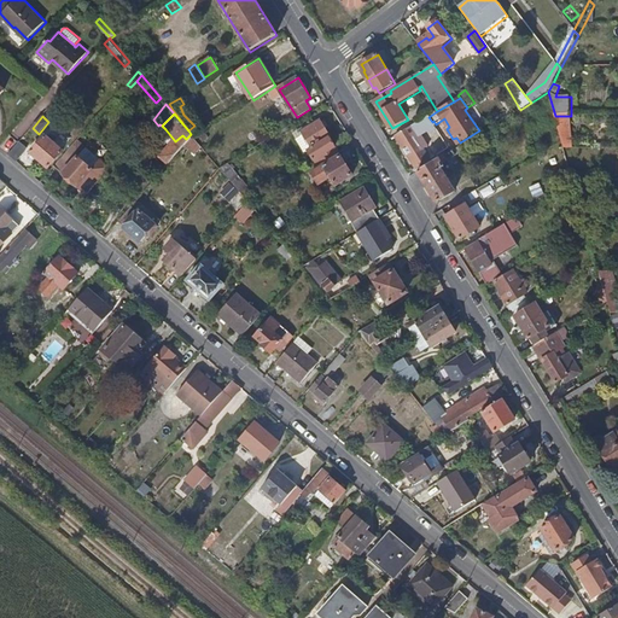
[(320,158),(337,147),(332,139),(333,138),(327,129),(330,126),(327,122),(324,122),(321,120),(301,133),(312,151),(310,152),(315,161),(320,158)]
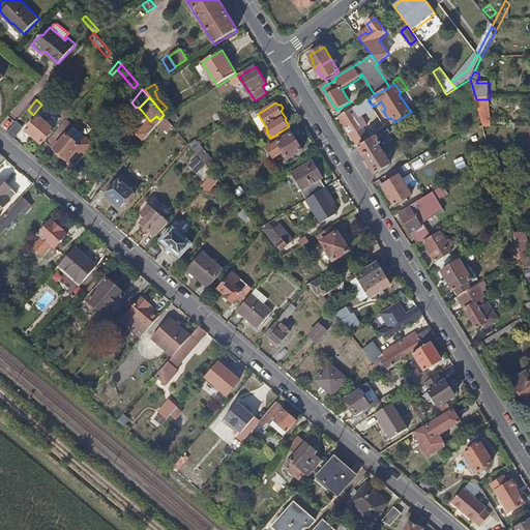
[(366,109),(363,104),(354,109),(355,111),(342,119),(358,145),(367,139),(366,137),(369,135),(365,128),(362,130),(358,123),(361,122),(359,119),(361,118),(358,114),(366,109)]
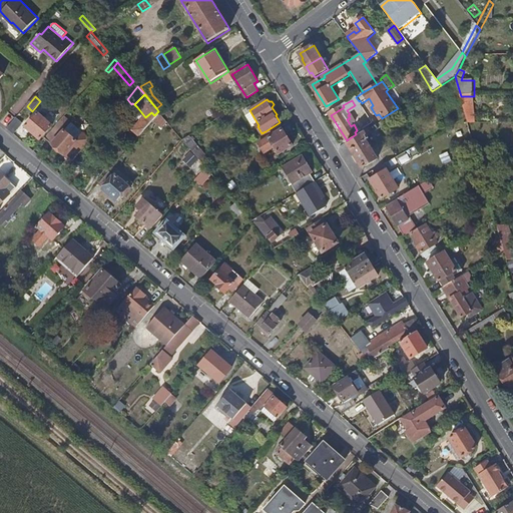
[(145,117),(137,107),(133,111),(142,121),(134,130),(141,136),(154,121),(160,113),(158,111),(154,115),(151,112),(145,117)]
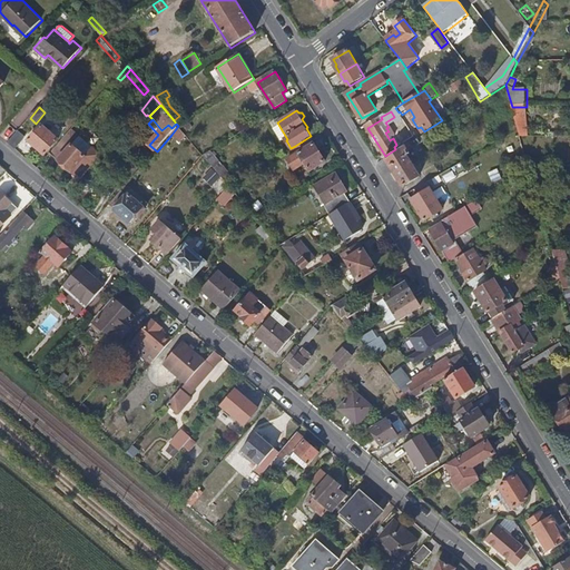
[(528,136),(526,124),(524,119),(516,120),(519,137),(528,136)]
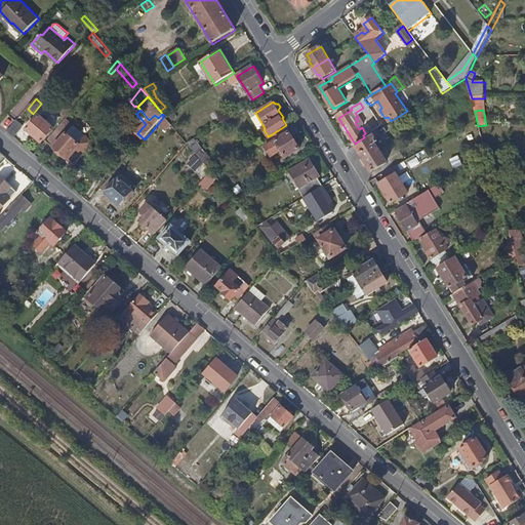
[(40,115),(28,129),(42,143),(55,128),(40,115)]
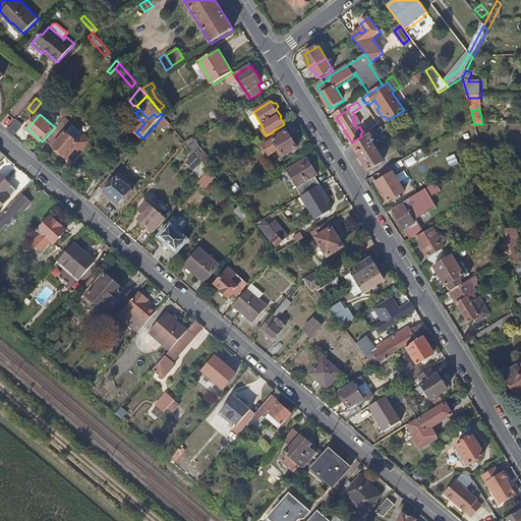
[(163,115),(157,123),(165,130),(171,124),(167,120),(165,117),(163,115)]
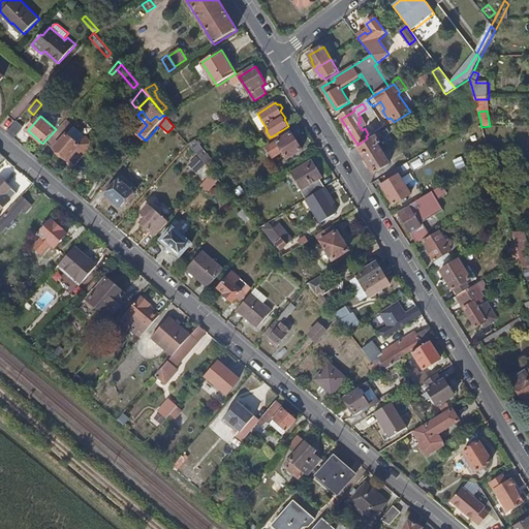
[(67,120),(48,143),(75,166),(95,144),(87,136),(80,145),(68,135),(75,127),(67,120)]
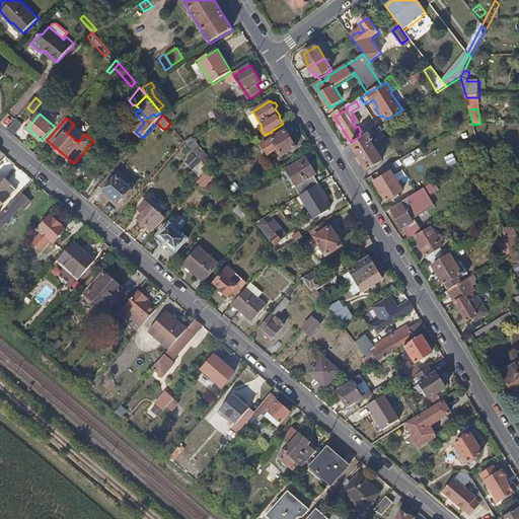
[(8,130),(15,136),(22,128),(23,124),(17,119),(8,130)]
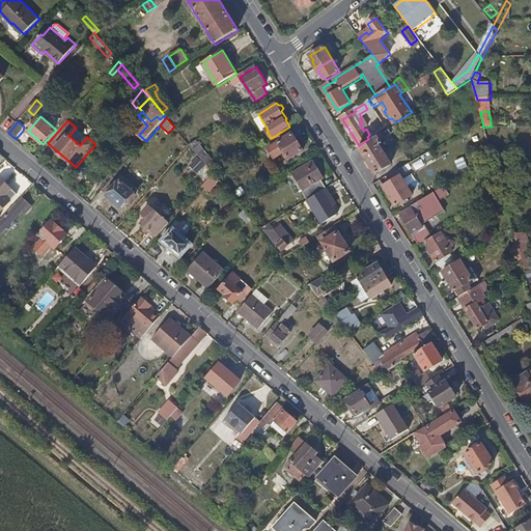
[(305,151),(289,127),(275,136),(289,160),(305,151)]
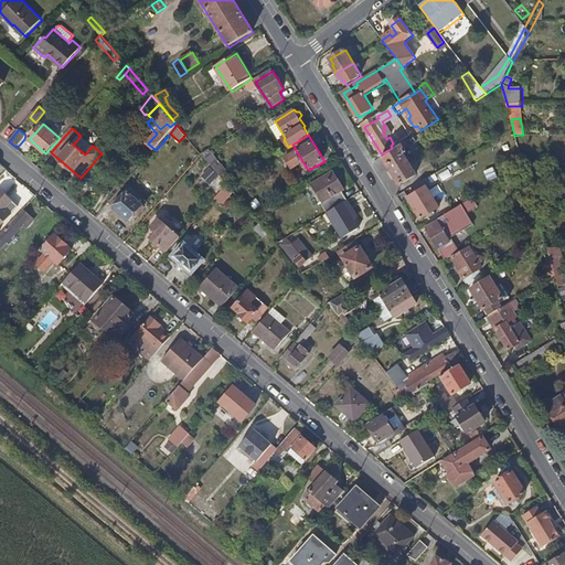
[(413,140),(384,158),(401,187),(416,177),(404,157),(408,153),(406,150),(416,145),(413,140)]
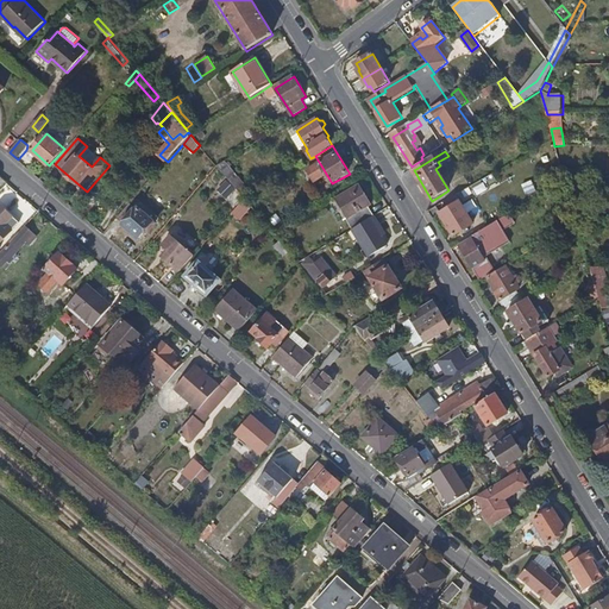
[(239,181),(224,163),(218,167),(230,180),(234,186),(239,181)]
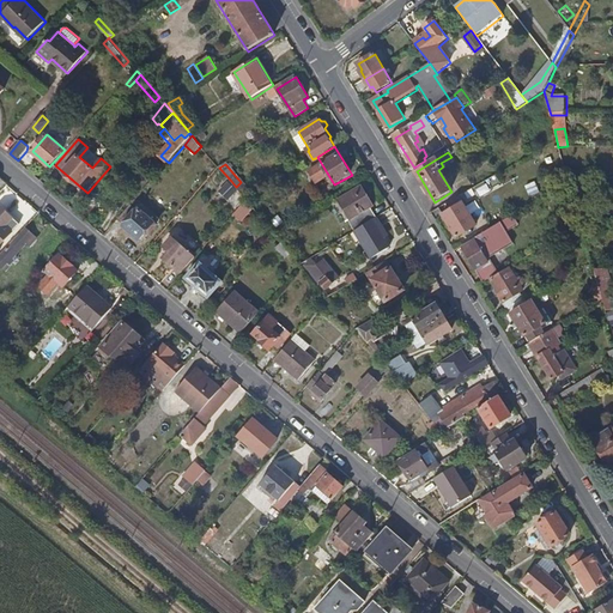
[(228,194),(236,187),(231,181),(223,189),(228,194)]
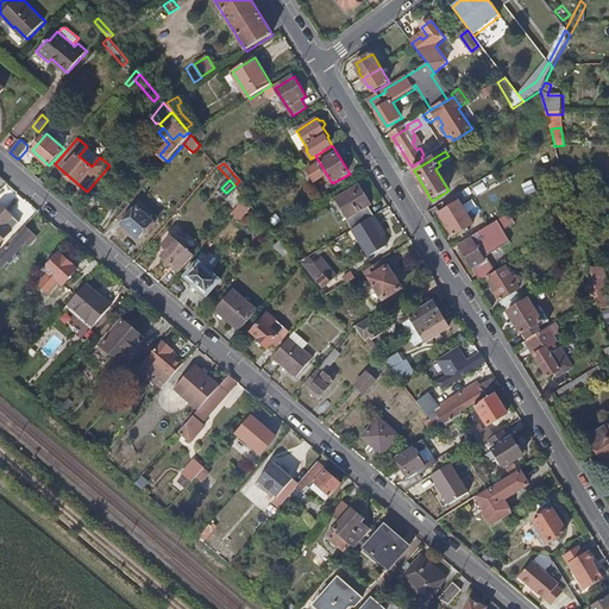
[(251,195),(239,181),(234,186),(245,199),(251,195)]
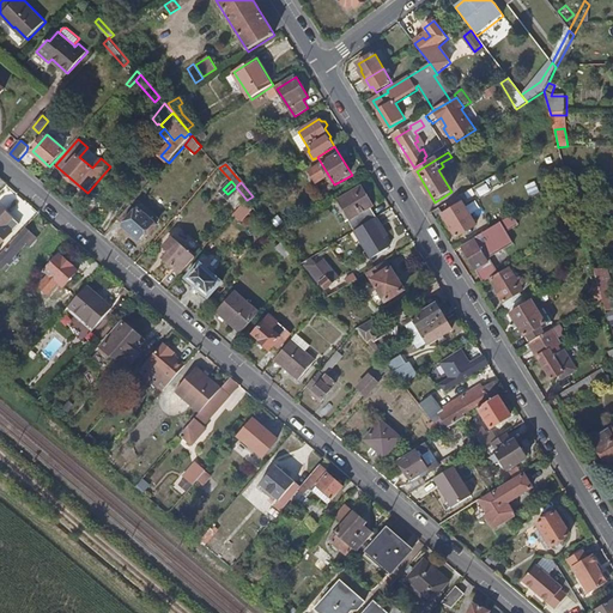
[(341,200),(357,228),(380,213),(364,186),(341,200)]
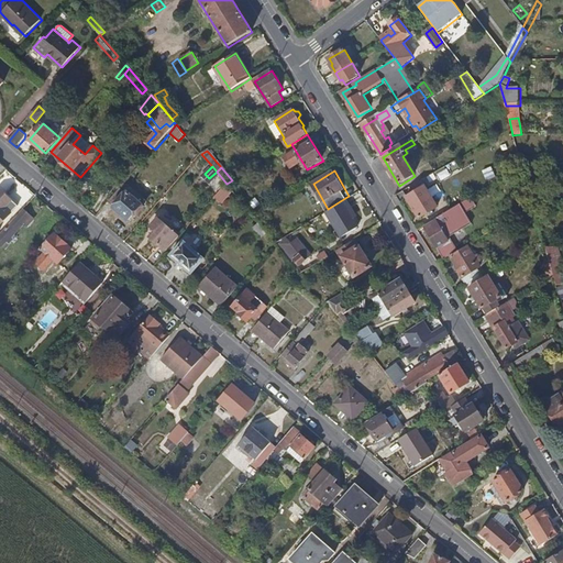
[(543,179),(542,172),(528,173),(530,181),(543,179)]
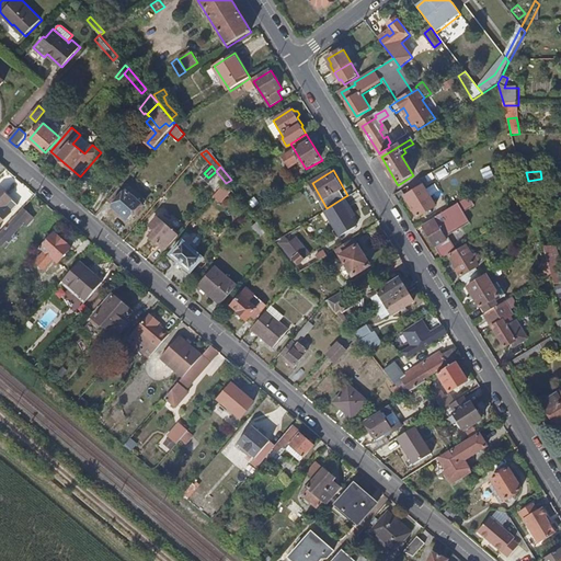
[(420,183),(403,193),(419,218),(437,207),(424,186),(422,187),(420,183)]
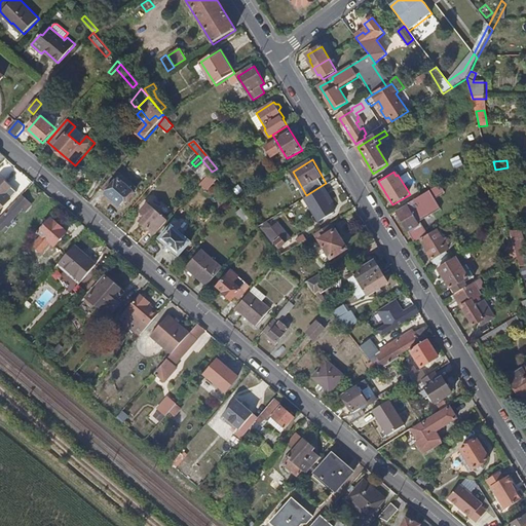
[(114,175),(102,189),(121,205),(126,200),(128,201),(137,193),(132,189),(130,190),(114,175)]
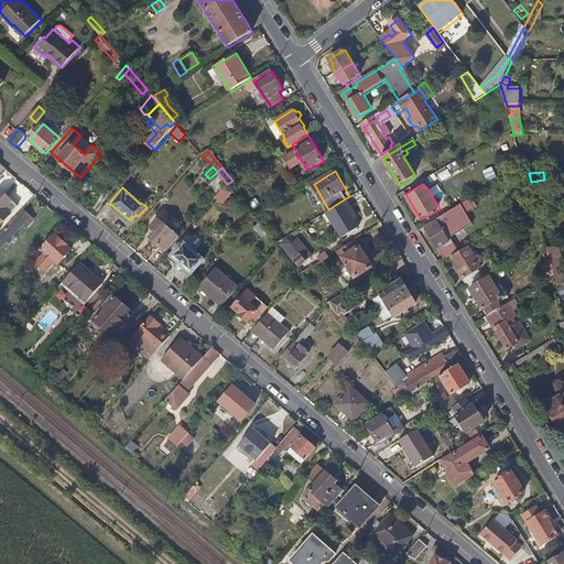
[(0,230),(13,216),(7,210),(13,203),(1,192),(0,193),(0,230)]
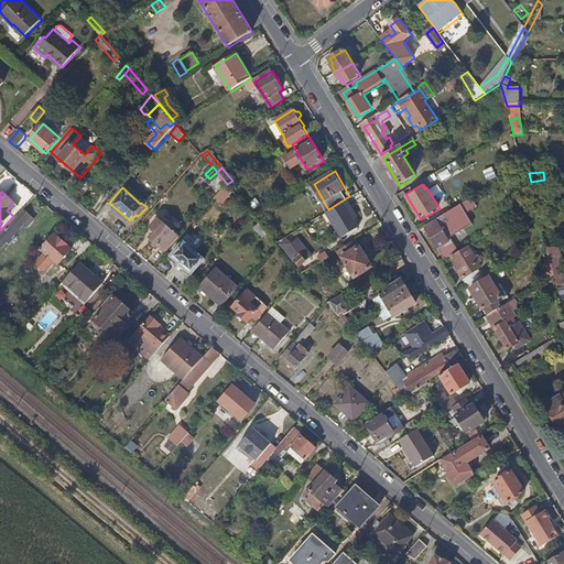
[(328,209),(331,212),(349,199),(351,198),(349,196),(328,209)]
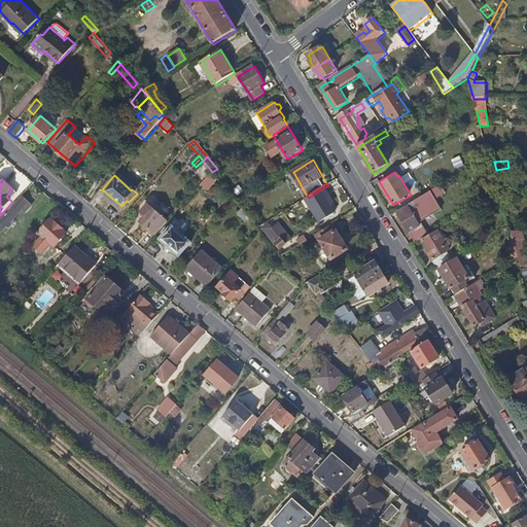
[(413,207),(399,214),(417,244),(431,236),(423,222),(444,210),(437,200),(448,194),(443,185),(412,205),(413,207)]
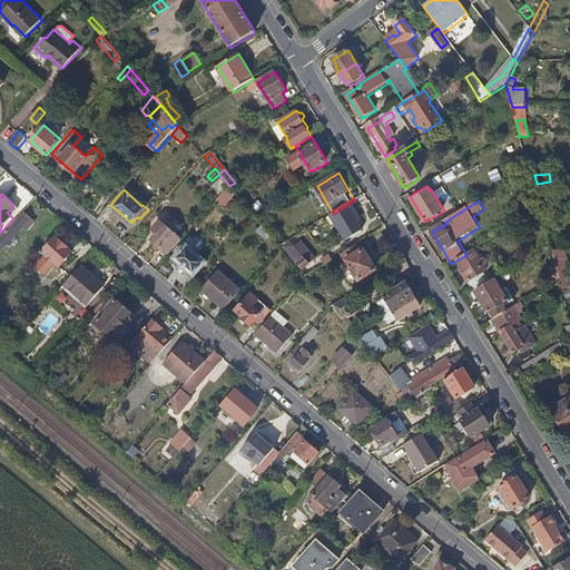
[(334,214),(332,215),(347,239),(364,229),(360,222),(354,214),(359,212),(353,202),(334,214)]
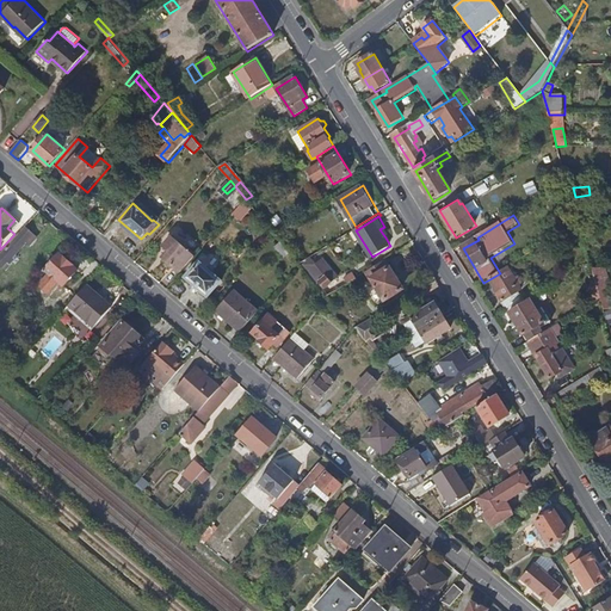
[(28,229),(0,260),(0,265),(6,271),(11,265),(13,266),(20,259),(18,257),(29,245),(30,247),(37,241),(34,238),(35,236),(28,229)]
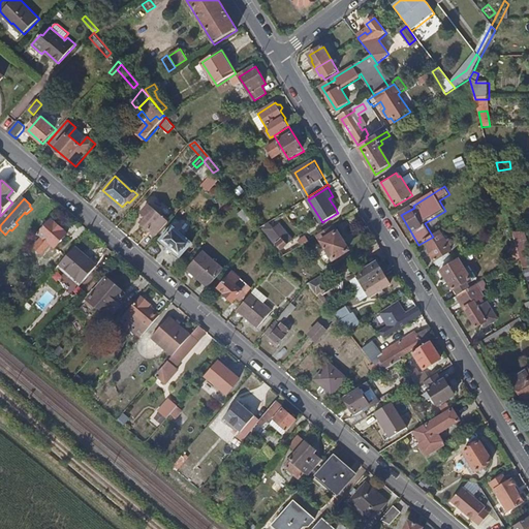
[(492,207),(490,201),(480,207),(484,212),(492,207)]
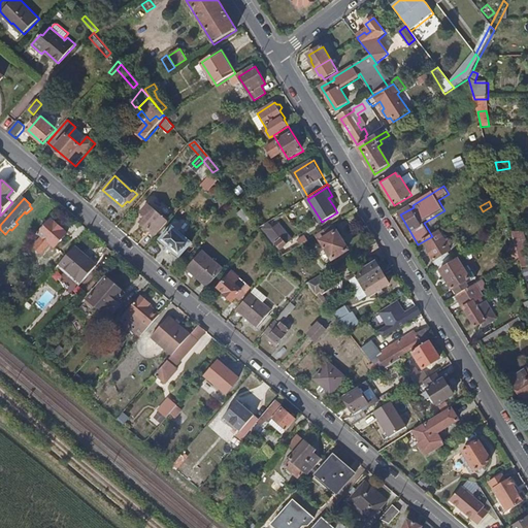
[(147,218),(142,224),(157,236),(169,222),(149,204),(141,212),(147,218)]
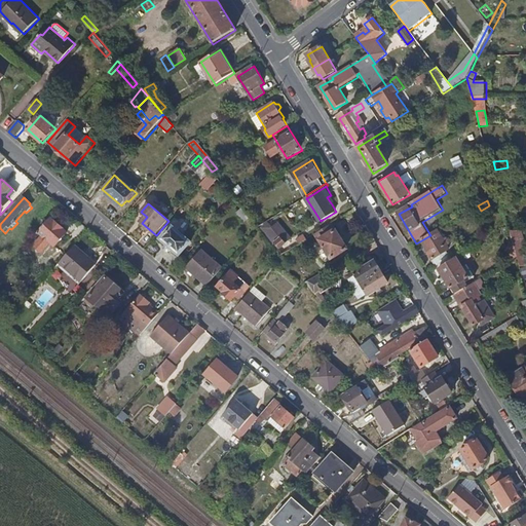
[(252,225),(255,222),(243,209),(238,214),(245,221),(247,219),(252,225)]
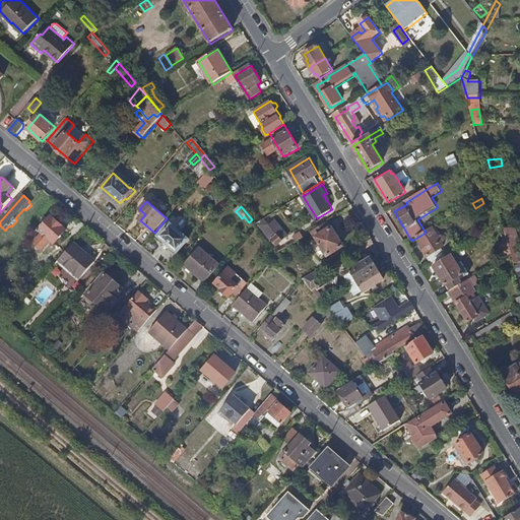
[(39,231),(40,231),(44,235),(35,245),(43,251),(51,241),(55,245),(67,231),(52,216),(51,216),(39,231)]
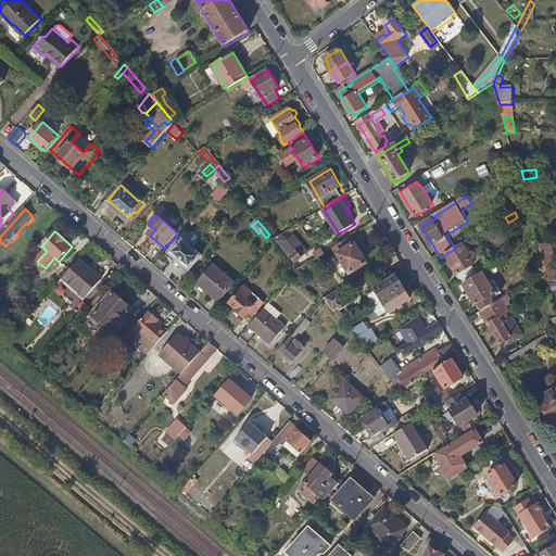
[(293,236),(288,241),(302,257),(307,253),(293,236)]
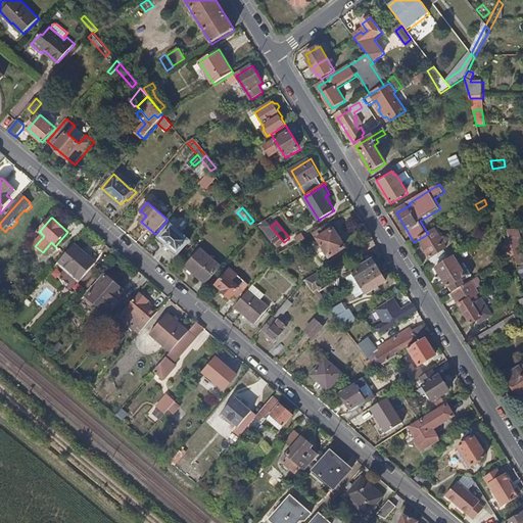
[(284,242),(271,227),(268,223),(262,228),(277,247),(284,242)]
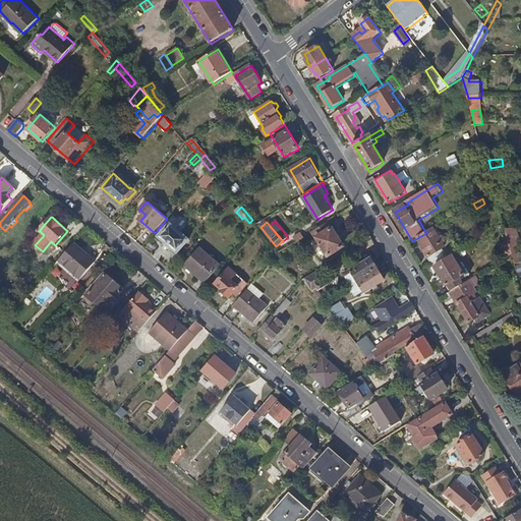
[(328,223),(312,232),(322,247),(315,250),(322,259),(343,246),(332,228),(331,229),(328,223)]
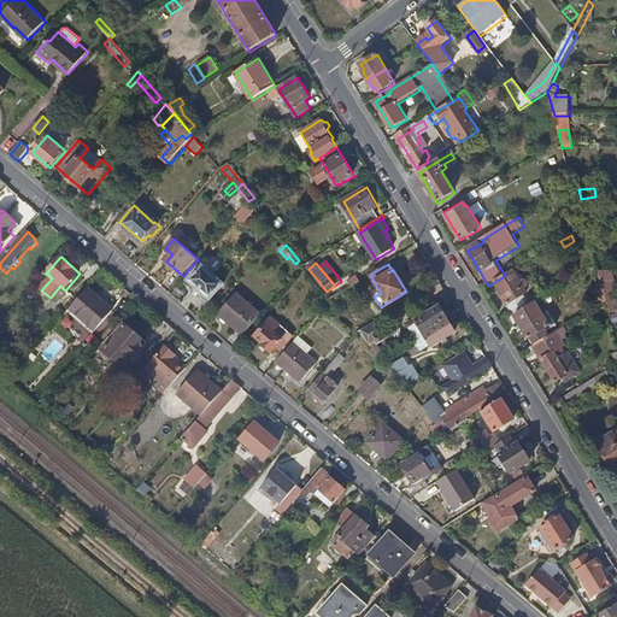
[(201,265),(188,281),(210,300),(224,285),(201,265)]
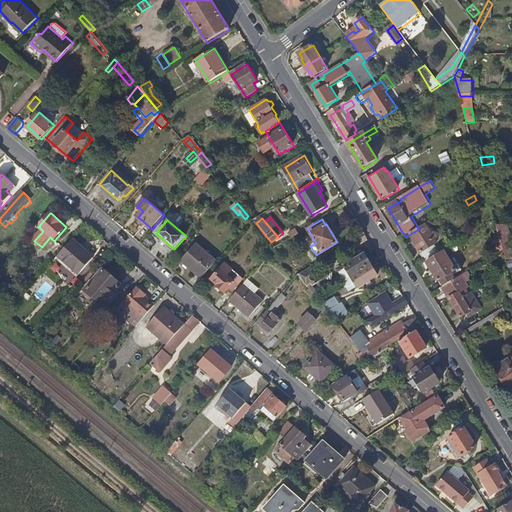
[(421,253),(426,261),(440,252),(436,246),(438,244),(427,225),(411,235),(417,245),(421,253)]
